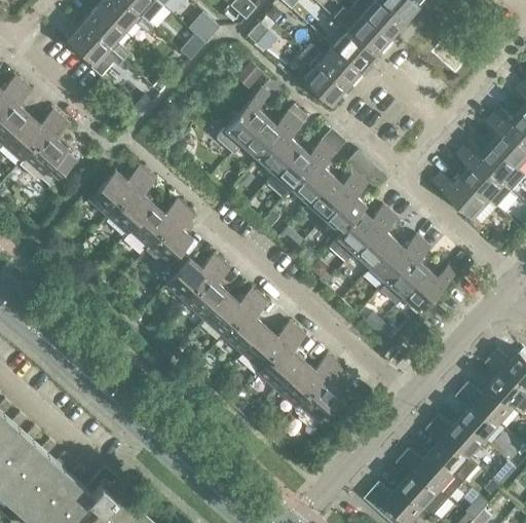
[(139,14),(122,0),(103,0),(97,7),(124,31),(139,14)]
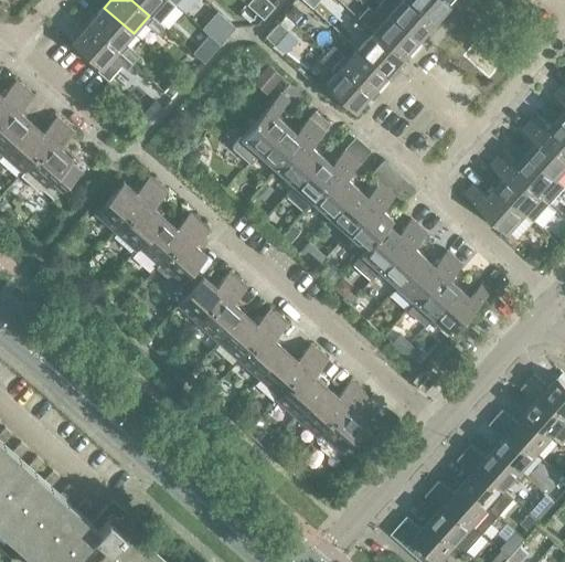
[(174,7),(167,0),(131,0),(149,16),(150,16),(159,24),(174,7)]
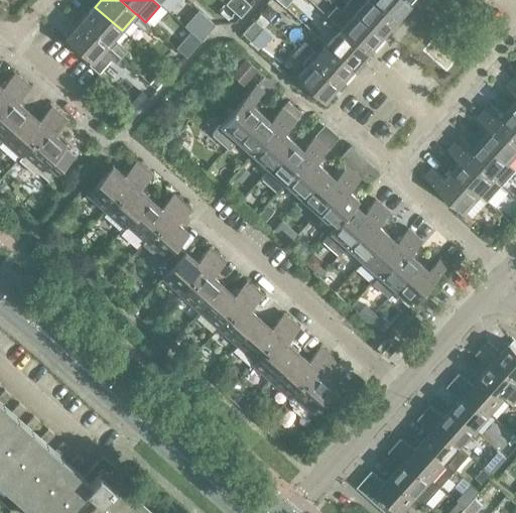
[(242,0),(230,0),(225,6),(240,19),(251,7),(242,0)]
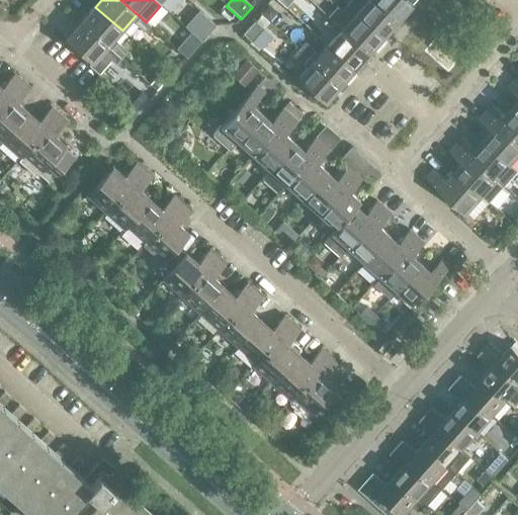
[(398,22),(372,0),(352,0),(347,6),(382,38),(398,22)]
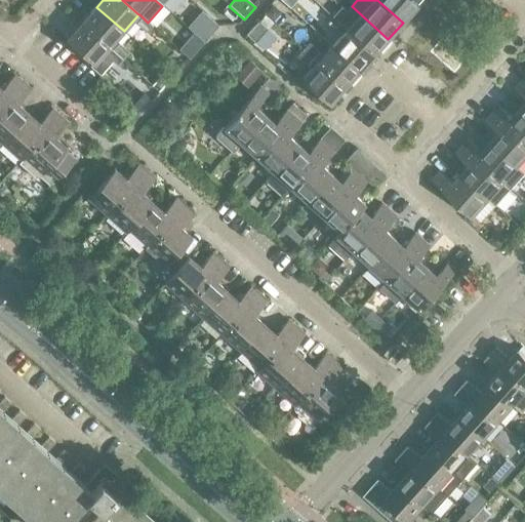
[(411,0),(377,0),(403,23),(417,5),(411,0)]
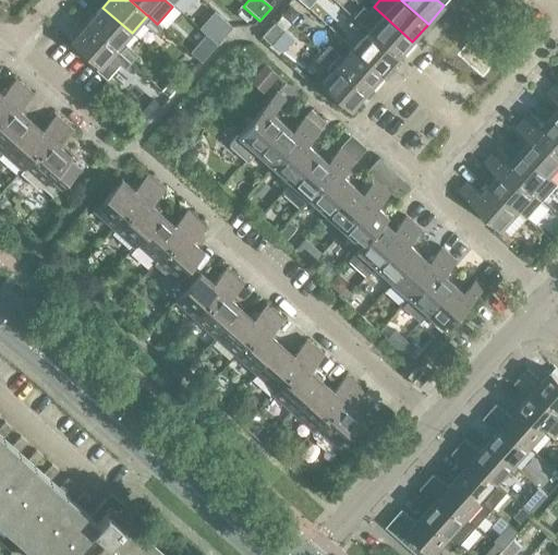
[(412,41),(374,7),(367,13),(363,9),(360,12),(353,20),(363,28),(368,33),(397,59),(412,41)]
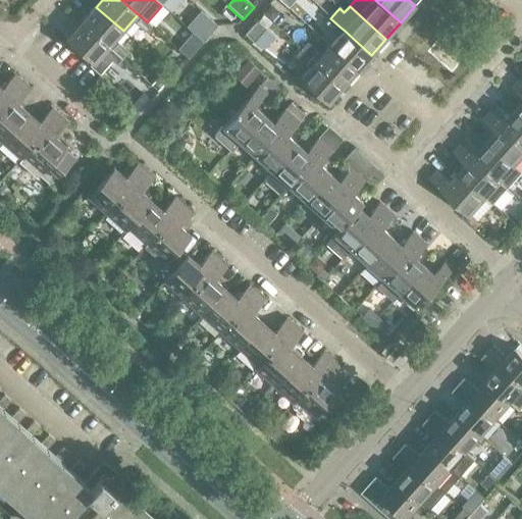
[(123,31),(96,7),(82,23),(108,48),(123,31)]
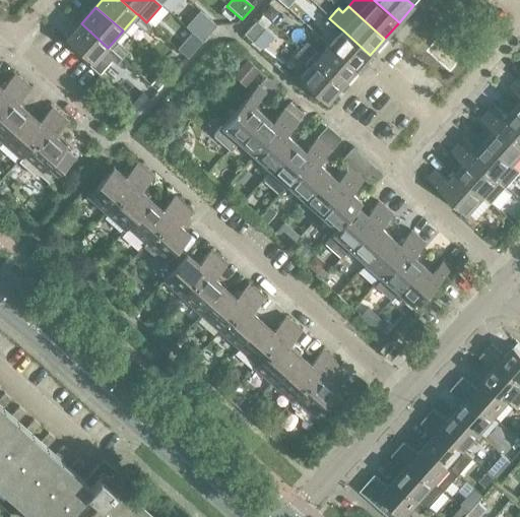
[(151,27),(141,18),(135,25),(145,34),(151,27)]
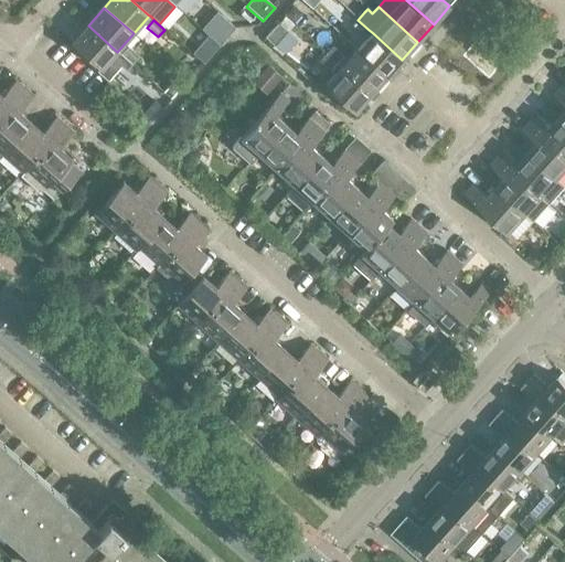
[(368,29),(358,20),(352,27),(362,35),(368,29)]
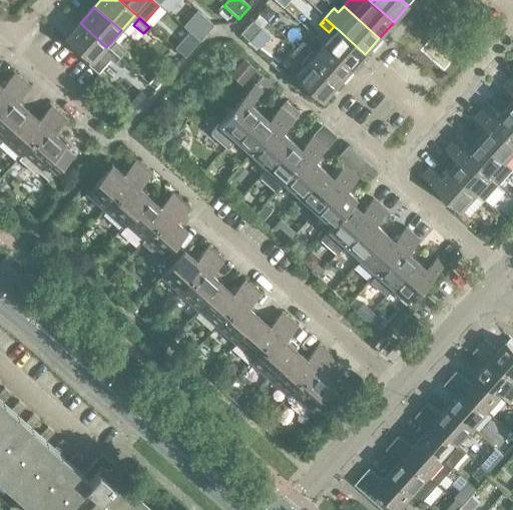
[(258,50),(270,38),(252,21),(239,35),(248,43),(249,42),(258,50)]
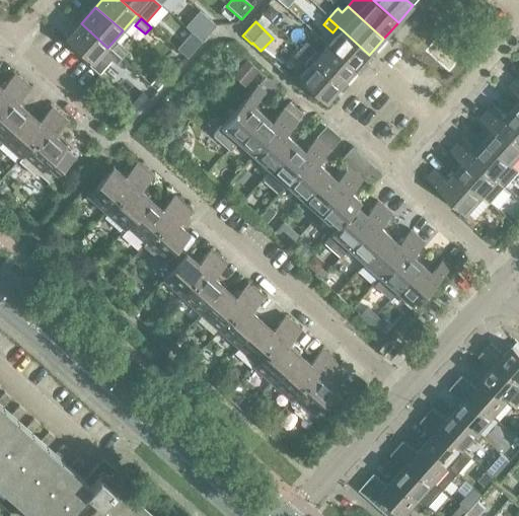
[(208,30),(199,22),(191,30),(200,39),(208,30)]
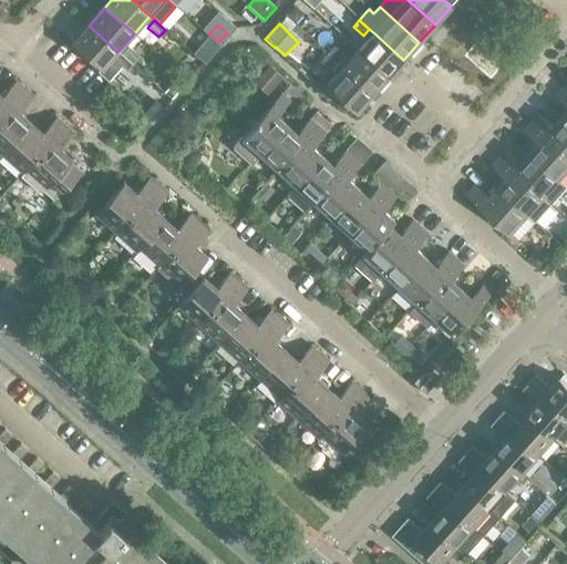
[(117,52),(89,26),(72,44),(100,70),(98,73),(107,82),(121,68),(126,72),(140,58),(129,49),(122,55),(117,52)]
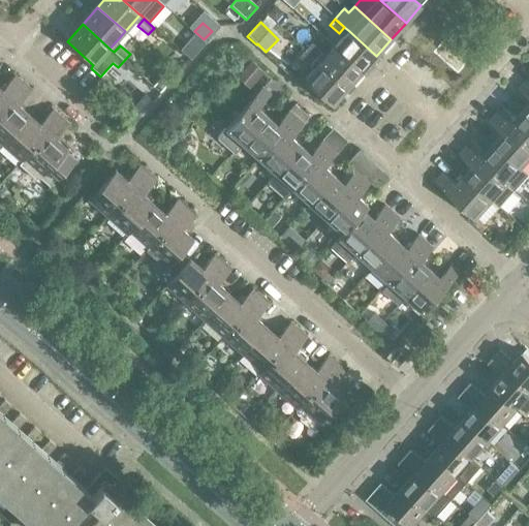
[(376,56),(349,31),(334,48),(362,72),(376,56)]
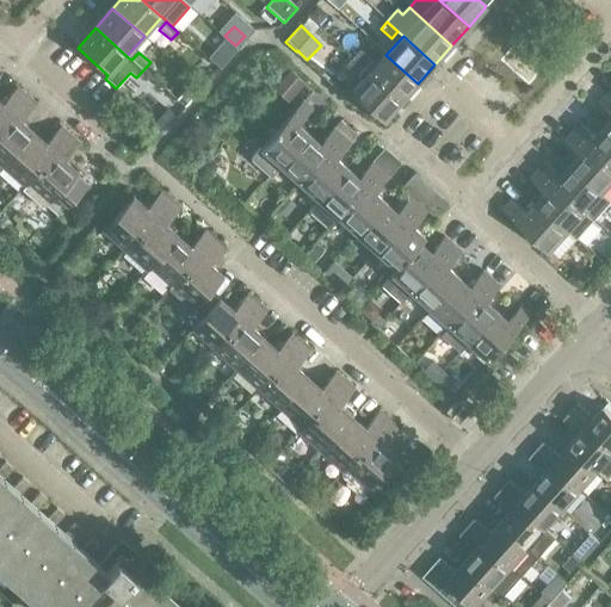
[(234,48),(226,41),(221,45),(221,51),(226,56),(234,48)]
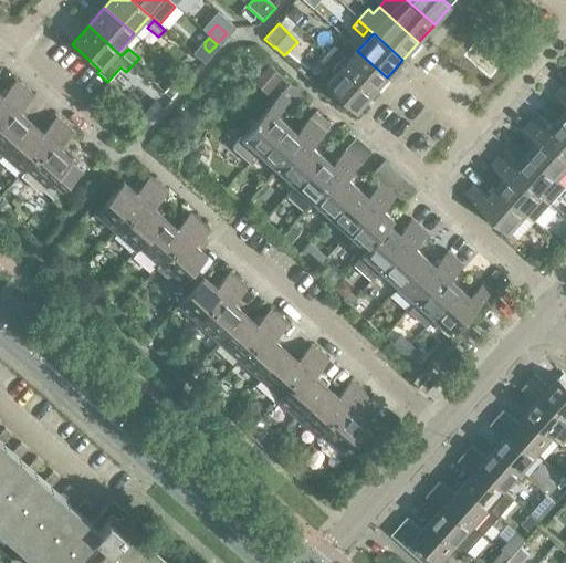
[(387,77),(357,51),(348,62),(343,58),(344,58),(333,48),(326,55),(370,95),(387,77)]
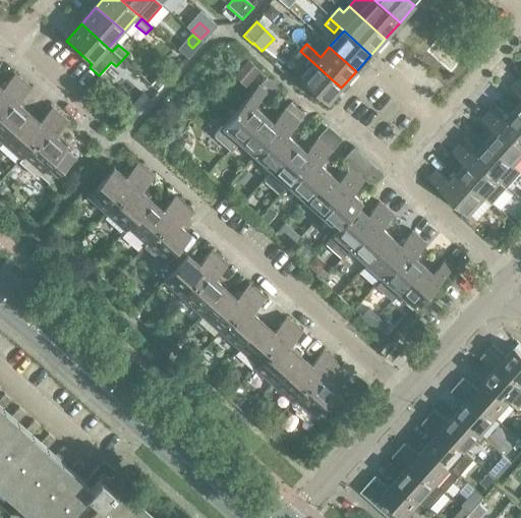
[(341,88),(300,51),(295,57),(304,66),(309,60),(313,64),(299,80),(326,105),(341,88)]
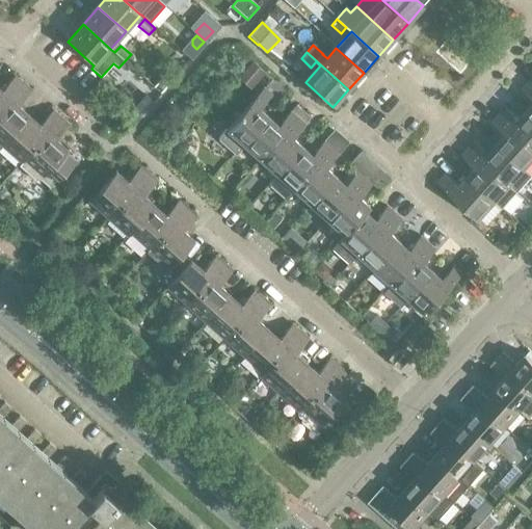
[(0,90),(0,111),(24,85),(16,78),(2,93),(0,90)]
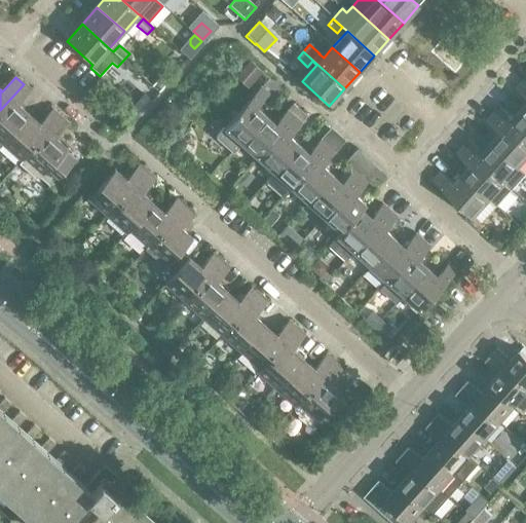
[(525,84),(522,81),(516,88),(525,98),(525,105),(521,111),(525,115),(525,84)]
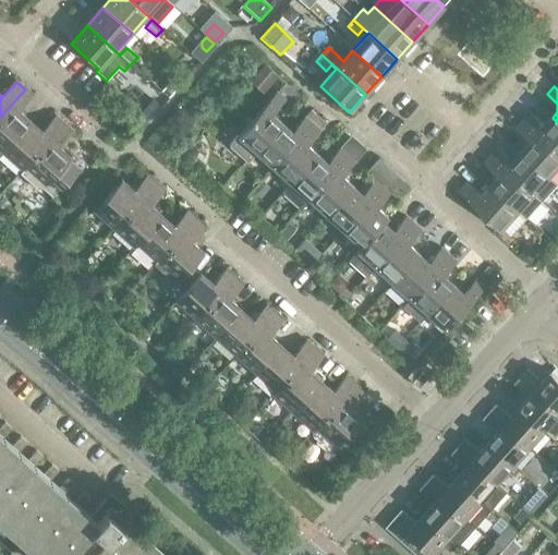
[(25,89),(0,117),(0,151),(3,154),(31,123),(20,112),(33,97),(25,89)]
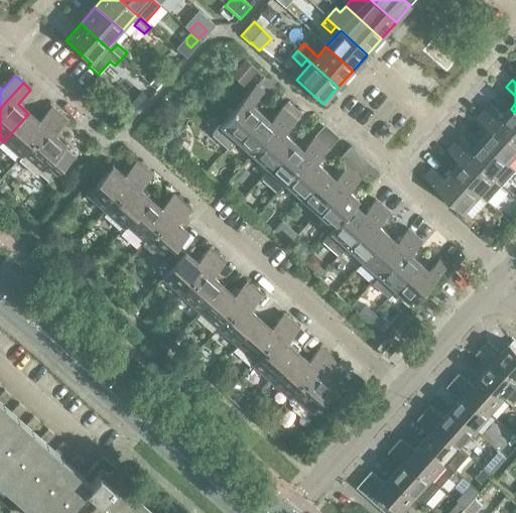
[(263,93),(255,86),(211,136),(228,151),(236,141),(260,115),(251,107),(263,93)]
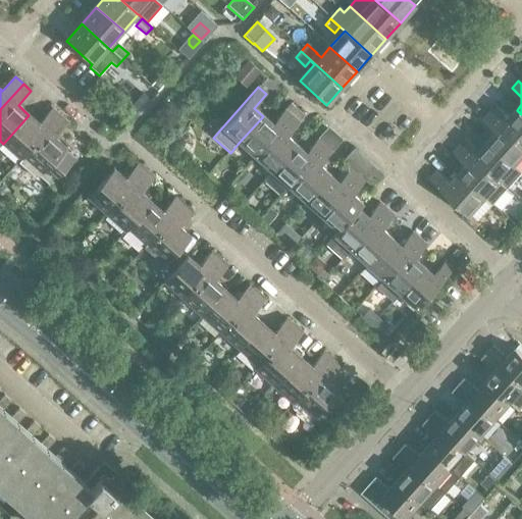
[(140,112),(150,101),(144,96),(134,107),(140,112)]
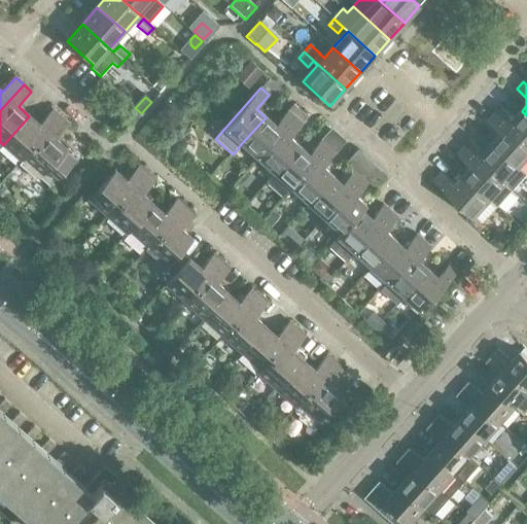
[(275,126),(266,117),(241,144),(257,160),(301,112),(293,105),(275,126)]
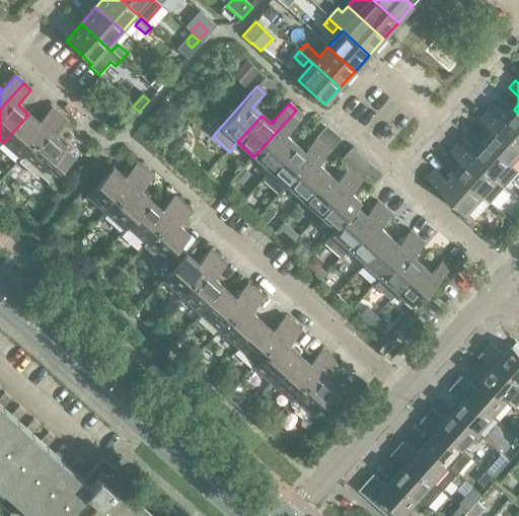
[(518,114),(514,109),(506,118),(493,106),(487,114),(518,142),(518,114)]
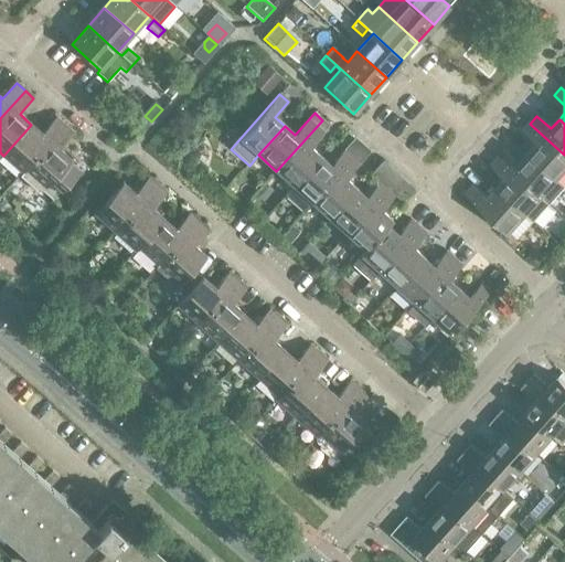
[(31,125),(3,156),(23,175),(65,127),(56,119),(42,135),(31,125)]
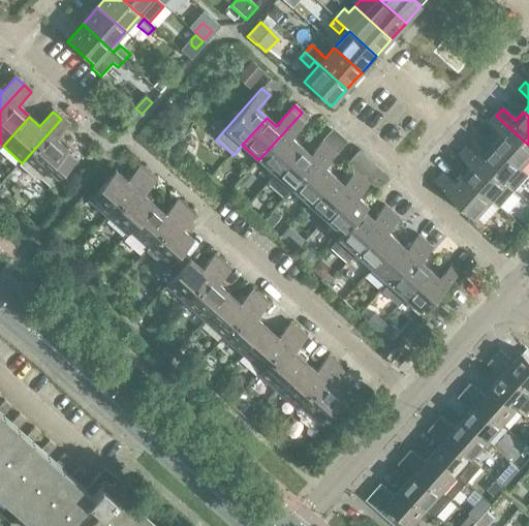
[(302,113),(258,160),(275,175),(300,147),(290,138),(309,119),(302,113)]
